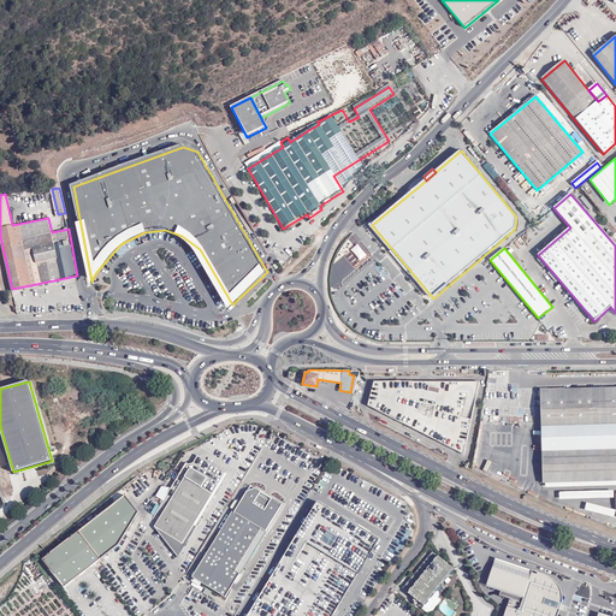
[(374,381),(368,406),(457,451),(465,455),(472,421),(480,383),(460,381),(374,381)]
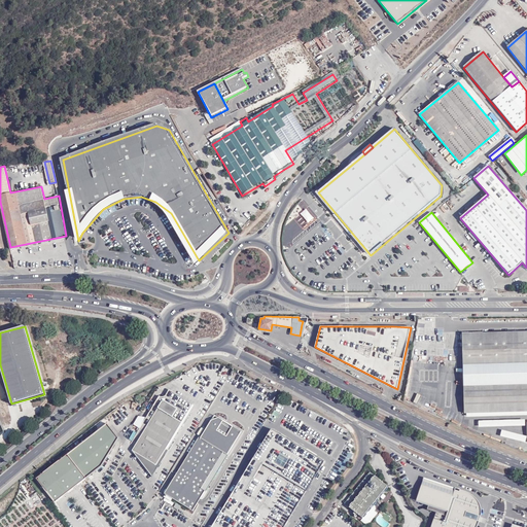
[(277,337),(286,341),(288,337),(280,331),(277,337)]
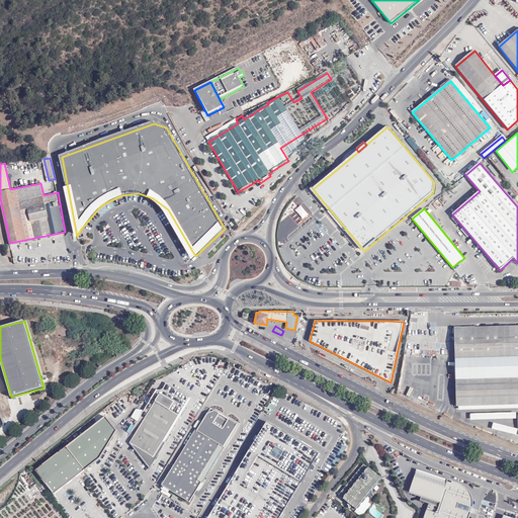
[(517,326),(455,328),(455,358),(517,356),(517,326)]
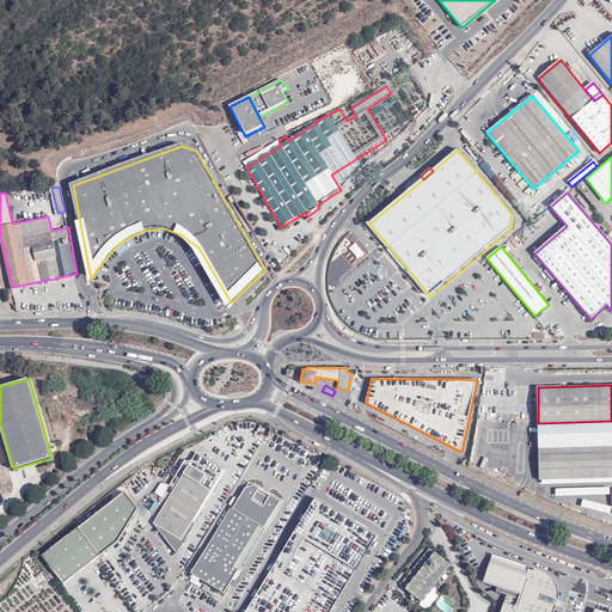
[(611,421),(538,423),(539,450),(611,447),(611,421)]
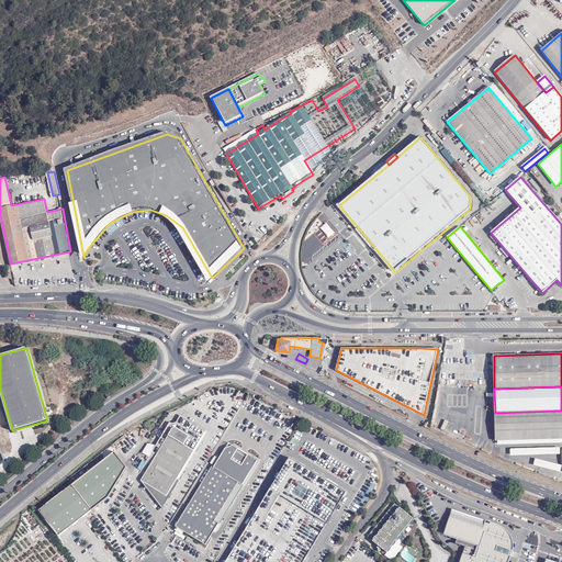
[(250,404),(245,400),(228,427),(235,430),(238,424),(250,404)]
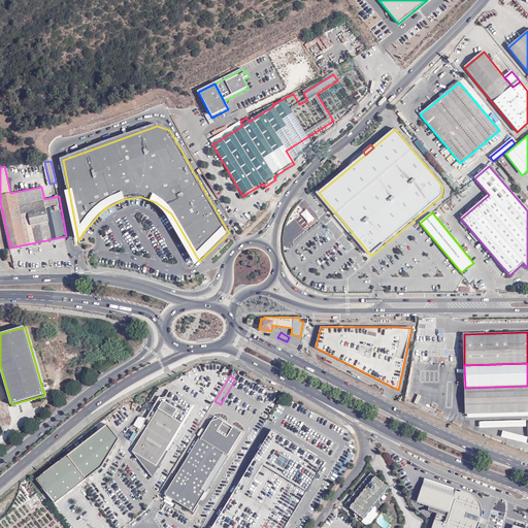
[(277,393),(261,384),(255,394),(258,396),(262,390),(272,395),(270,400),(271,400),(273,397),(275,398),(277,393)]
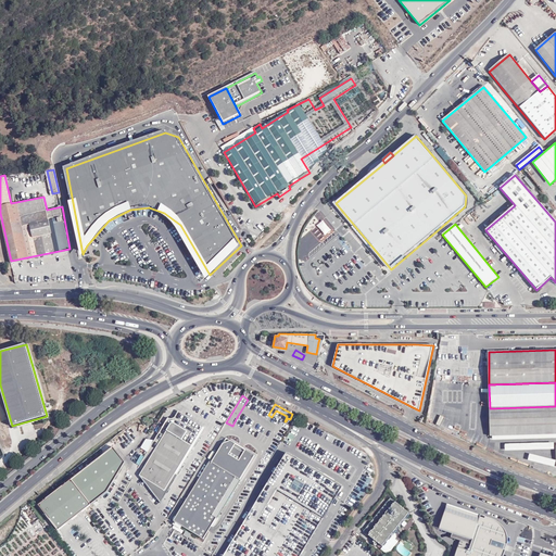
[(555,406),(490,408),(491,436),(555,433),(555,406)]
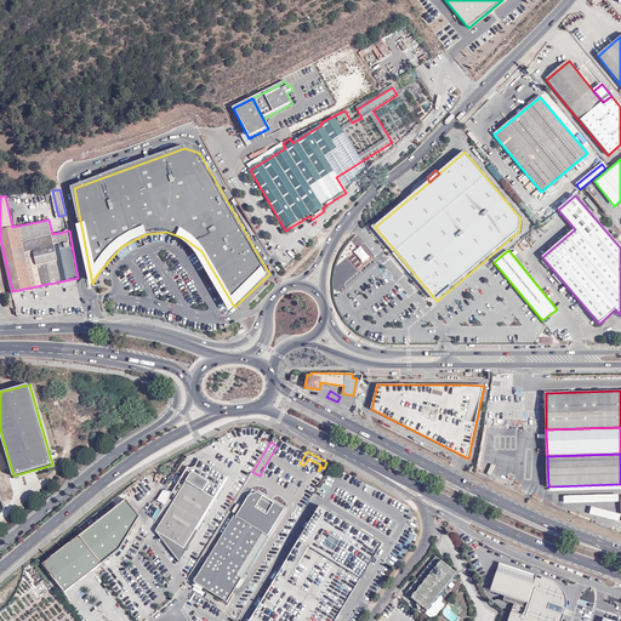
[(188,467),(153,523),(155,530),(178,562),(229,477),(199,459),(193,468),(188,467)]
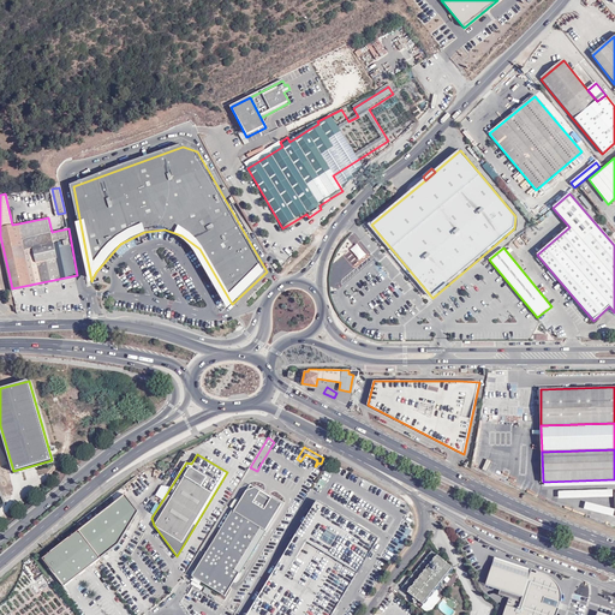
[(237,470),(243,473),(248,467),(240,463),(237,470)]
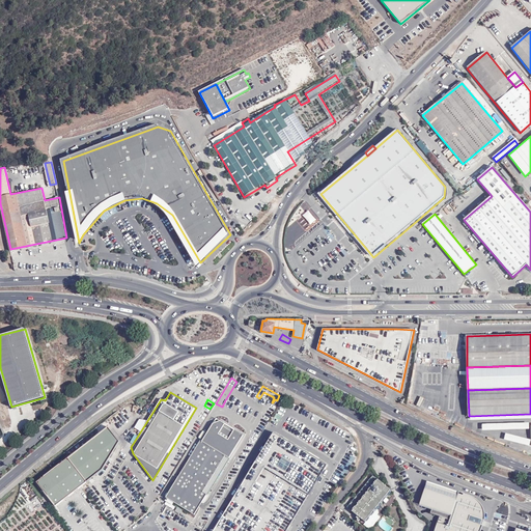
[(224,456),(228,458),(243,435),(234,429),(232,431),(223,426),(224,424),(219,422),(213,424),(201,443),(199,442),(165,498),(166,498),(173,503),(177,505),(183,508),(194,515),(205,495),(202,493),(224,456)]
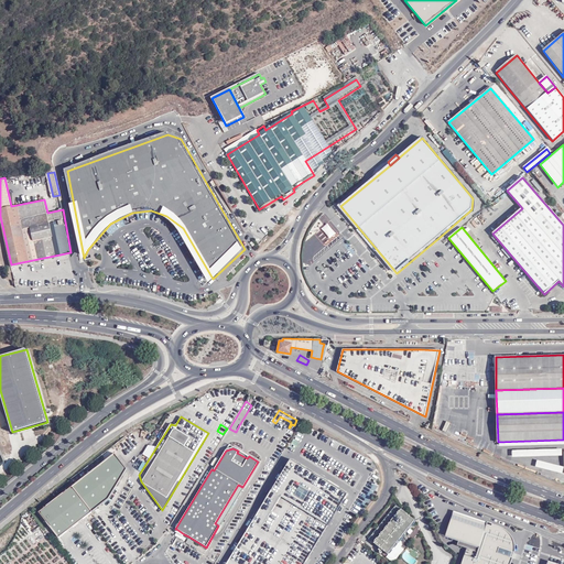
[(72,487),(90,512),(108,499),(126,469),(114,454),(72,487)]
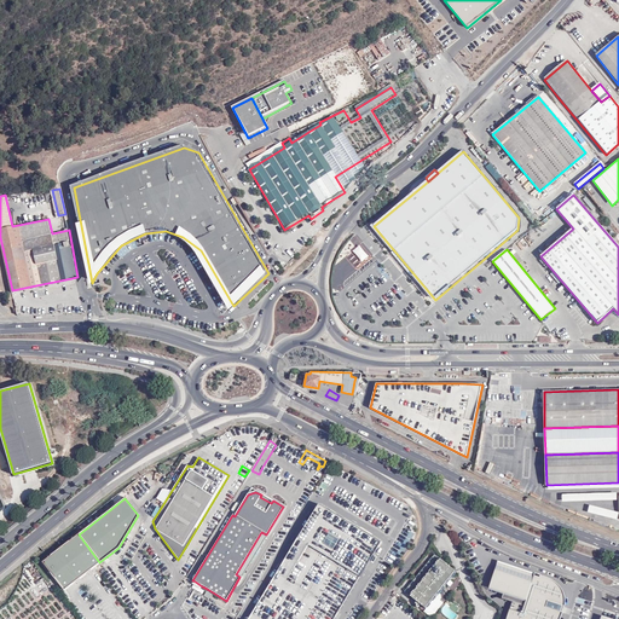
[(334,618),(380,543),(318,505),(249,618),(334,618)]
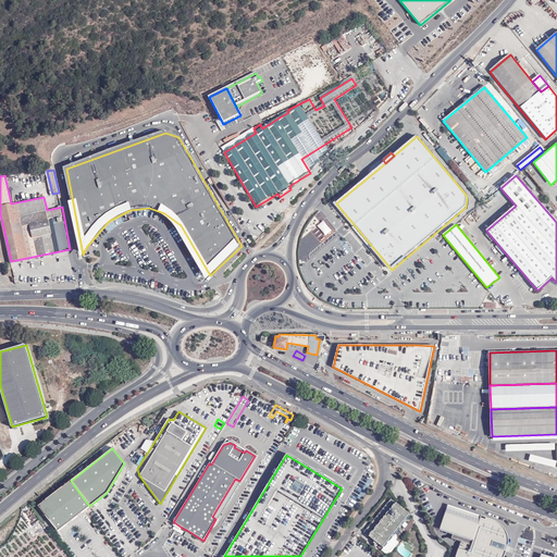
[(530,455),(529,461),(555,468),(556,461),(530,455)]
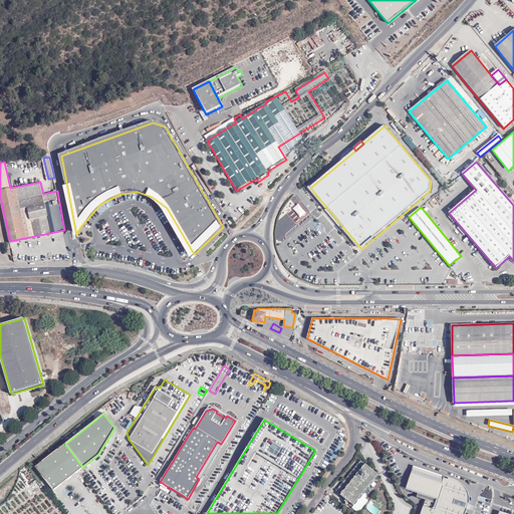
[(222,445),(221,444),(217,442),(196,477),(199,479),(201,480),(222,445)]
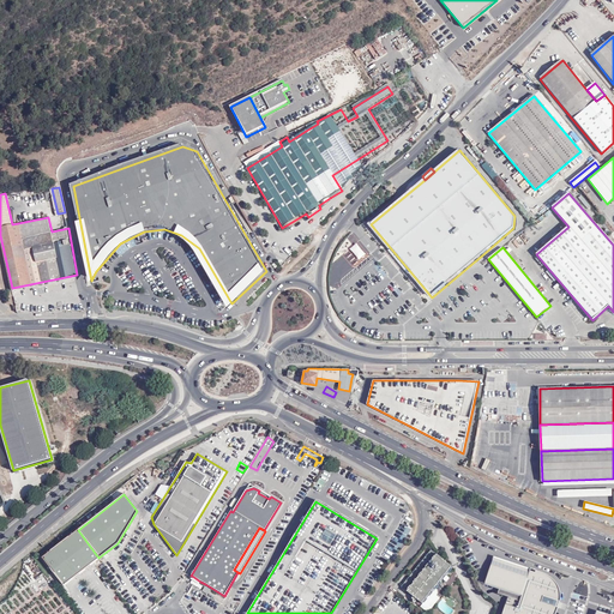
[(64,585),(98,558),(78,530),(42,559),(64,585)]
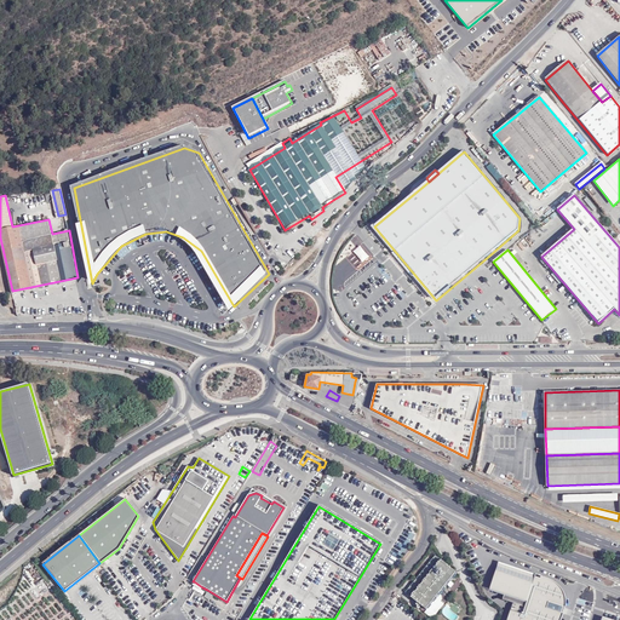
[(458,573),(436,555),(406,592),(428,609),(434,615),(445,603),(441,601),(442,598),(442,596),(441,595),(443,591),(442,591),(443,590),(445,590),(446,589),(445,587),(448,584),(451,587),(452,585),(454,584),(451,581),(453,578),(454,578),(457,575),(457,574),(458,573)]
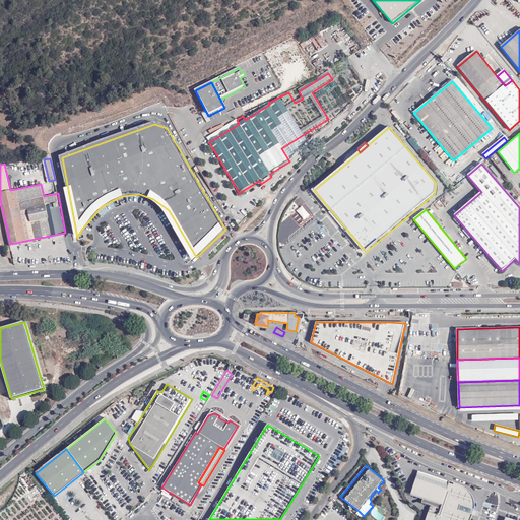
[(472,497),(468,491),(463,489),(463,486),(454,483),(453,485),(449,483),(449,481),(418,471),(415,477),(415,480),(414,483),(410,494),(424,498),(421,503),(431,506),(429,512),(427,518),(425,519),(470,519),(473,515),(474,510),(474,503),(472,497)]
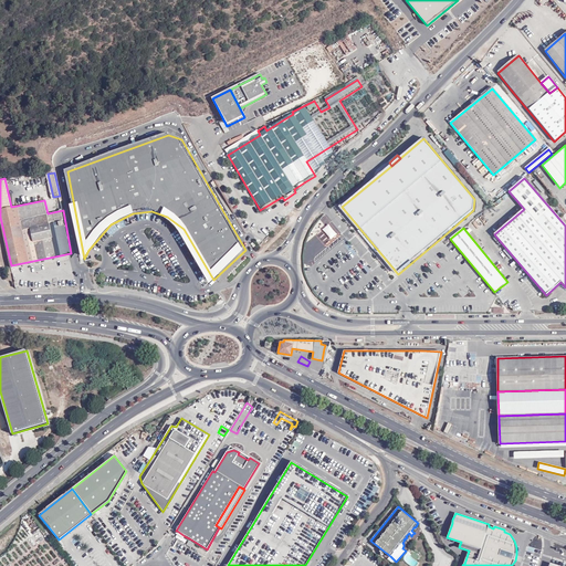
[(185,536),(177,531),(175,533),(177,534),(176,537),(186,543),(187,540),(184,537),(185,536)]
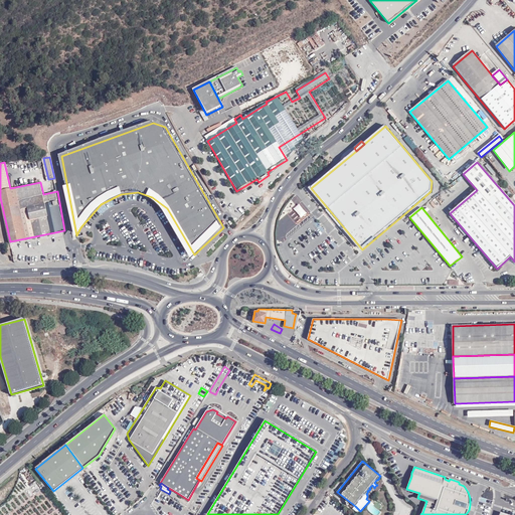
[(212,487),(207,484),(199,496),(205,500),(212,487)]
